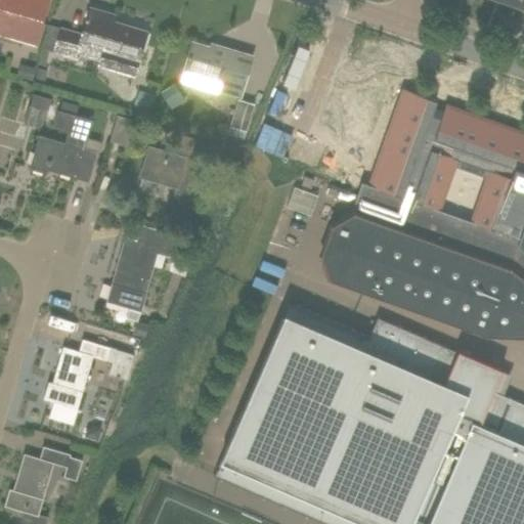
[(0,0),(0,33),(36,43),(48,0),(0,0)]
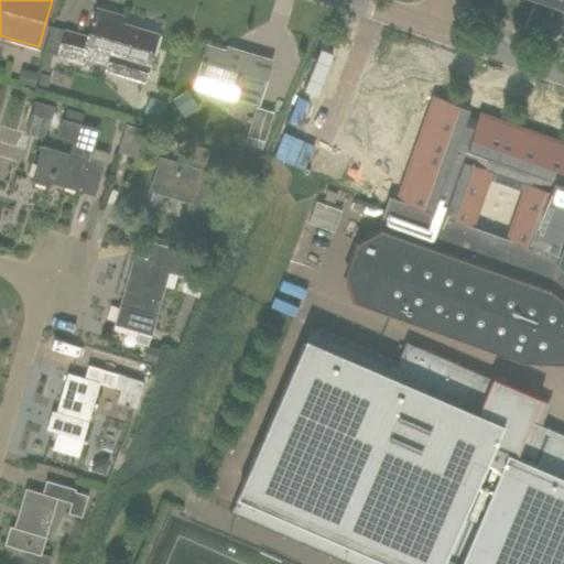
[(143,78),(156,32),(112,19),(114,12),(95,7),(87,36),(63,30),(56,55),(80,62),(82,55),(108,63),(107,67),(143,78)]
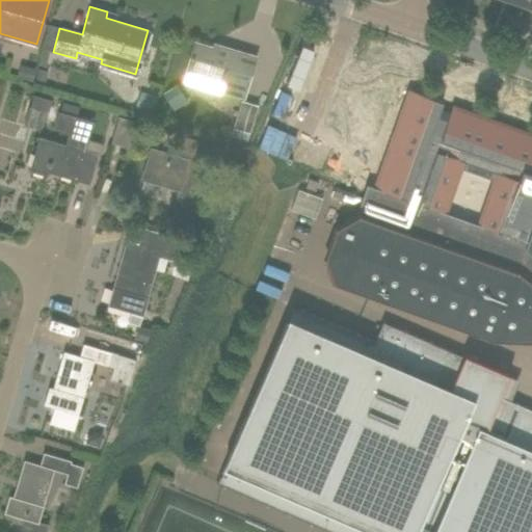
[(220,45),(219,48),(195,41),(186,70),(224,81),(222,90),(242,97),(255,55),(220,45)]
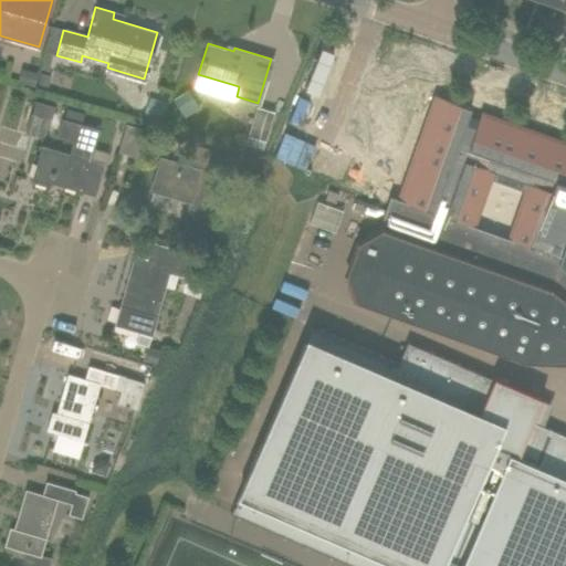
[(21,82),(34,86),(39,73),(24,69),(21,82)]
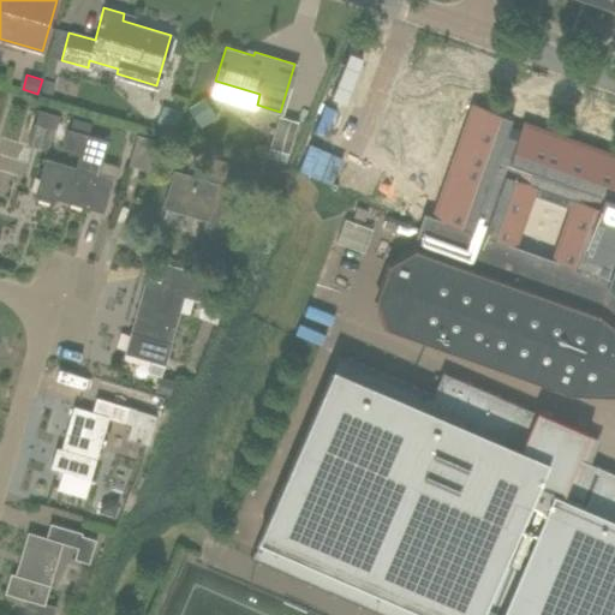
[(53,94),(57,82),(45,79),(42,91),(53,94)]
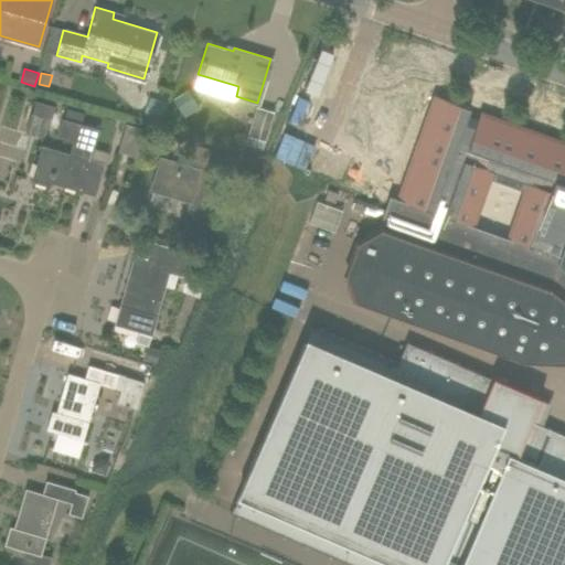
[(187,92),(172,100),(183,117),(198,108),(187,92)]
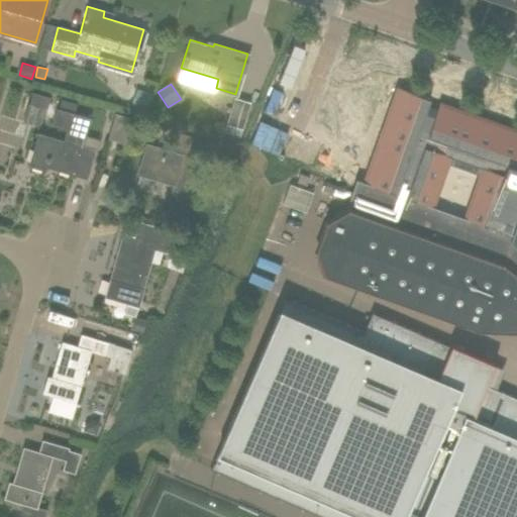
[(516,132),(394,86),(357,180),(511,239),(516,243),(516,132)]
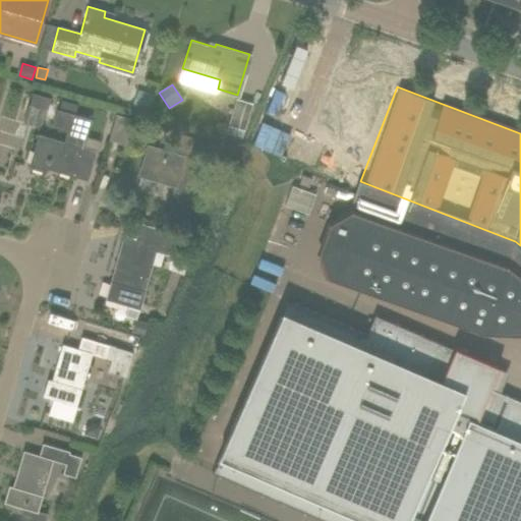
[(132,104),(150,109),(154,93),(137,89),(132,104)]
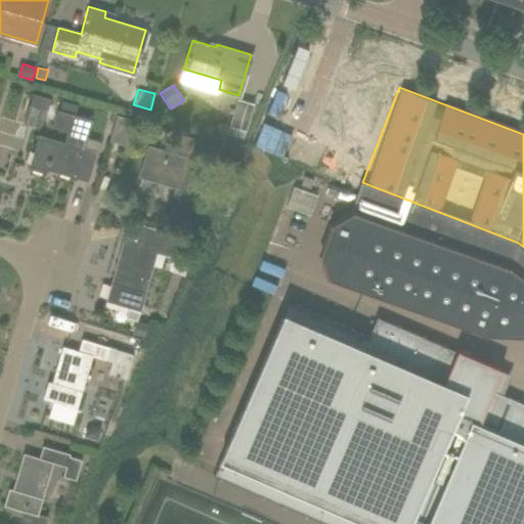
[(51,97),(33,91),(30,104),(47,110),(51,97)]
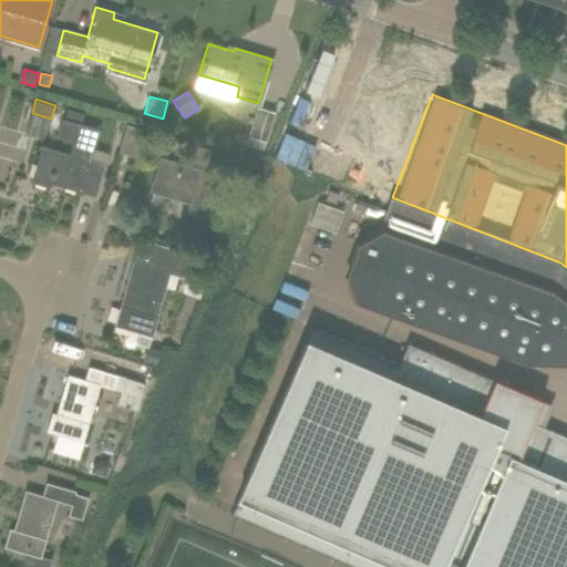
[(274,112),(257,106),(249,135),(265,141),(274,112)]
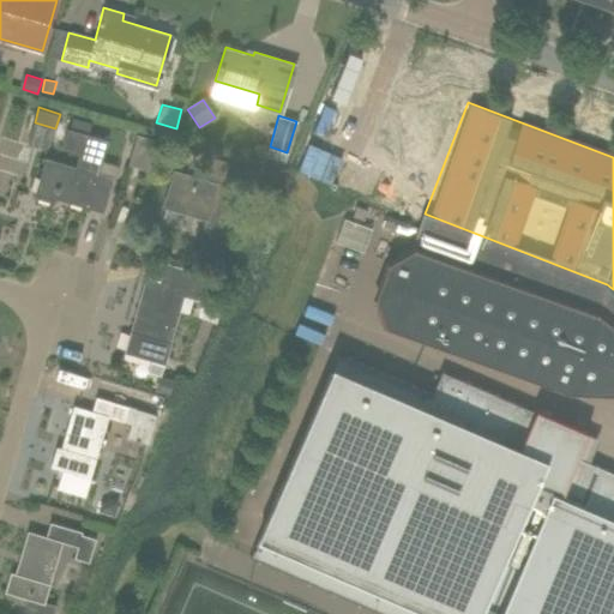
[(55,197),(102,211),(116,163),(101,158),(108,138),(67,126),(61,145),(79,151),(74,166),(44,157),(32,196),(53,203),(55,197)]
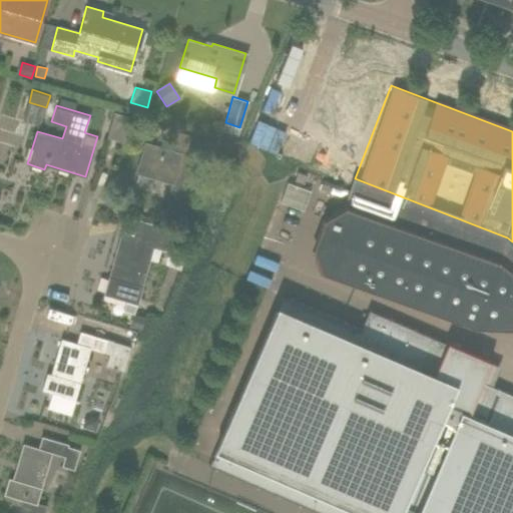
[(114,110),(106,136),(124,141),(132,116),(114,110)]
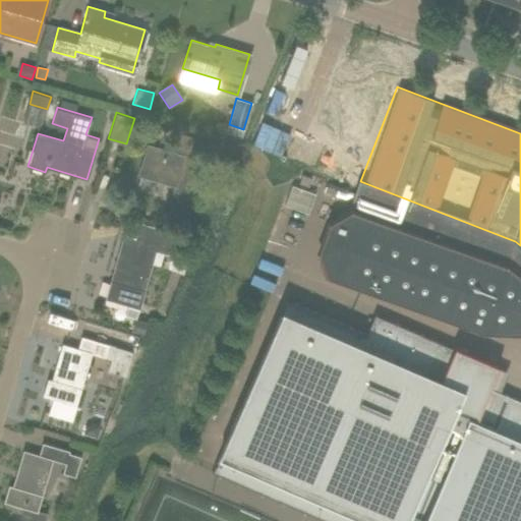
[(172,194),(190,199),(205,153),(173,142),(170,153),(148,147),(139,175),(174,185),(172,194)]
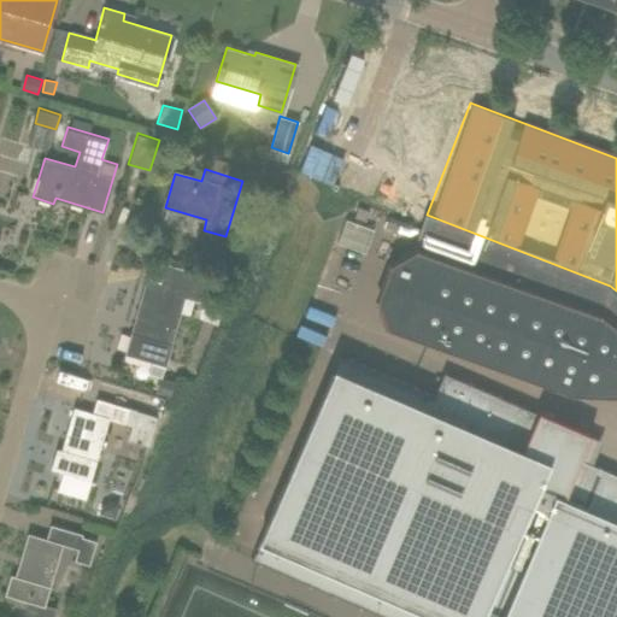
[(415,247),(603,315),(616,325),(616,291),(610,286),(427,215),(415,247)]
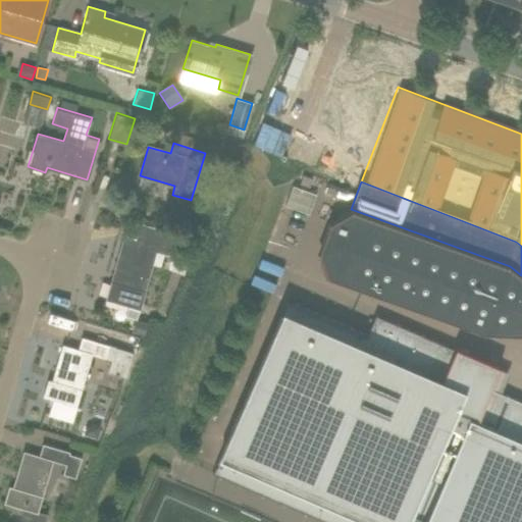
[(328,277),(487,332),(521,333),(521,275),(510,266),(351,209),(328,222),(317,251),(328,277)]
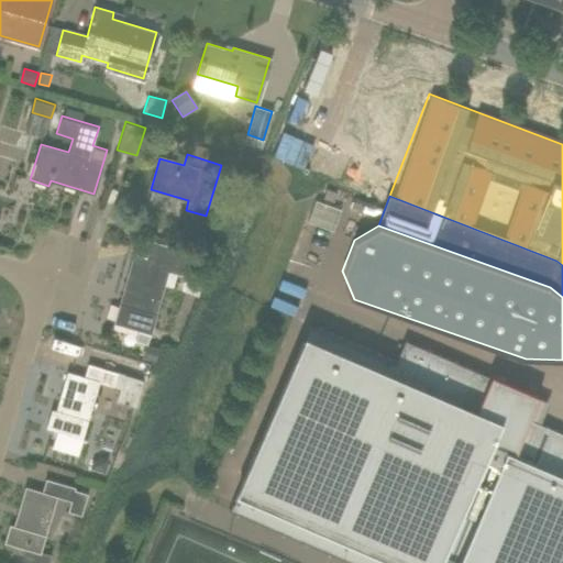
[(132,252),(111,326),(151,337),(157,312),(155,311),(167,271),(181,275),(188,251),(151,240),(146,255),(132,252)]
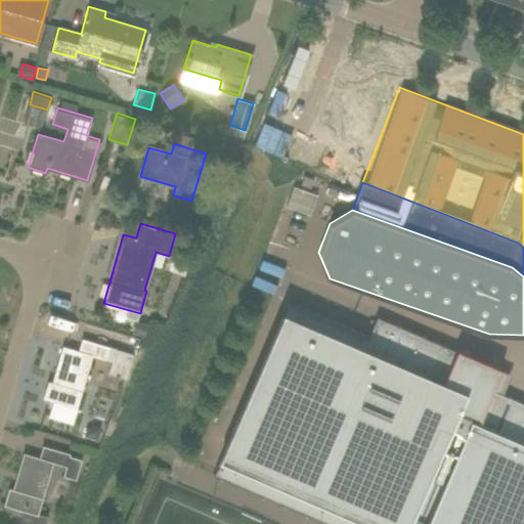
[(216,474),(332,523),(523,523),(523,403),(490,390),(495,378),(499,368),(378,316),(369,336),(290,302),(216,474)]
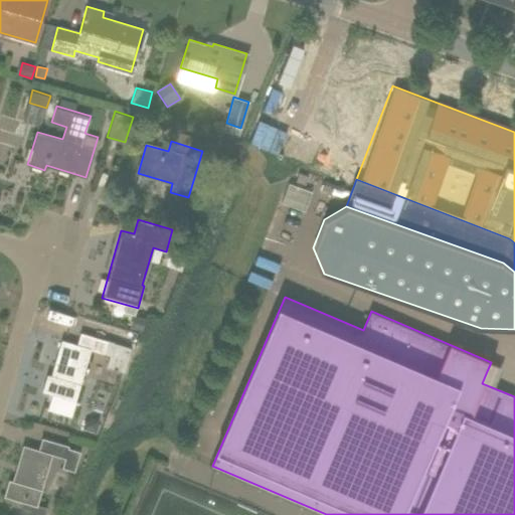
[(142,330),(146,318),(134,315),(130,327),(142,330)]
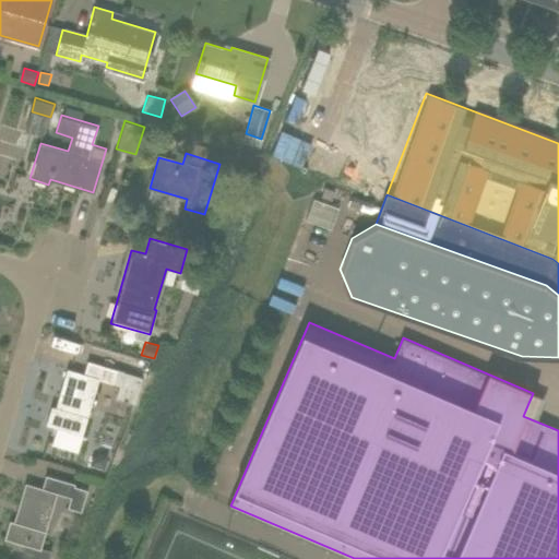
[(142,376),(123,370),(117,369),(118,367),(88,358),(84,372),(67,367),(56,405),(51,404),(46,423),(83,433),(84,429),(85,426),(99,377),(114,381),(120,383),(116,396),(134,402),(142,376)]
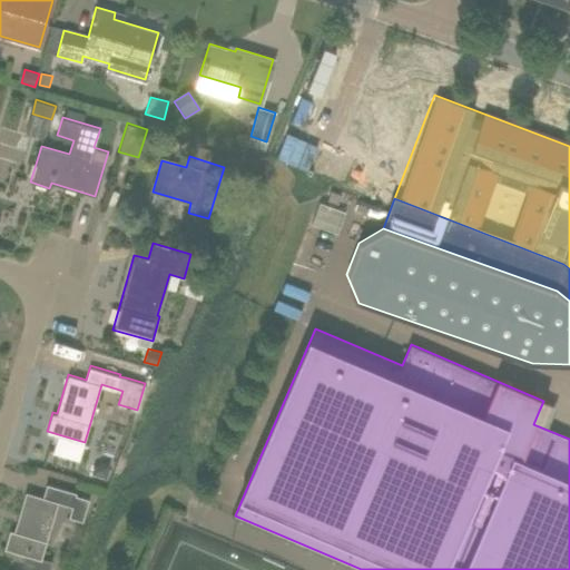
[(85,442),(84,445),(90,448),(94,436),(87,434),(86,438),(85,442)]
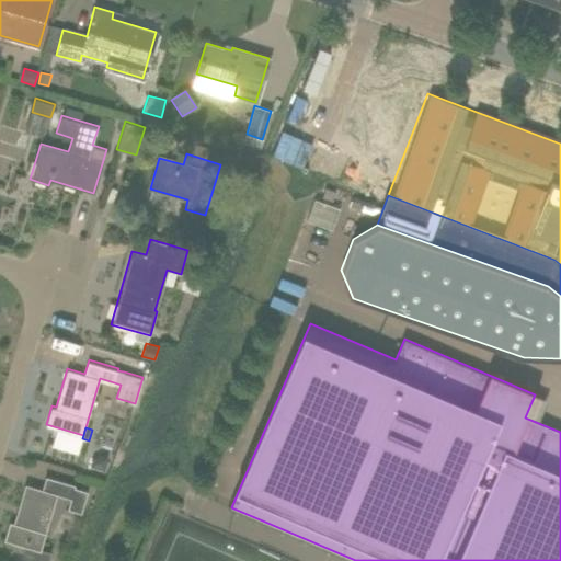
[(104,471),(109,457),(101,455),(93,458),(91,467),(104,471)]
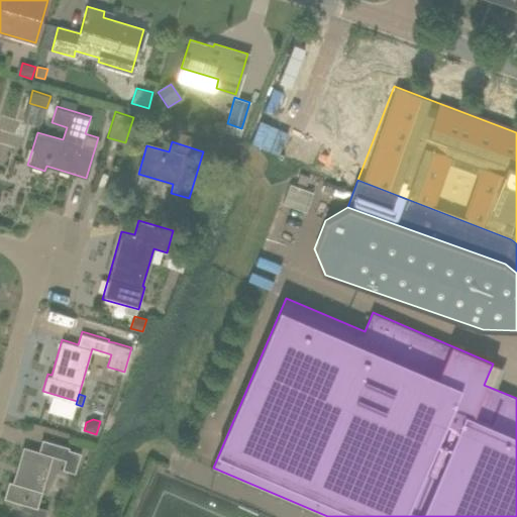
[(81,452),(69,448),(70,445),(41,437),(38,448),(23,444),(12,480),(8,479),(3,496),(24,502),(21,511),(23,516),(43,516),(46,509),(37,506),(53,454),(66,457),(63,469),(75,473),(81,452)]
